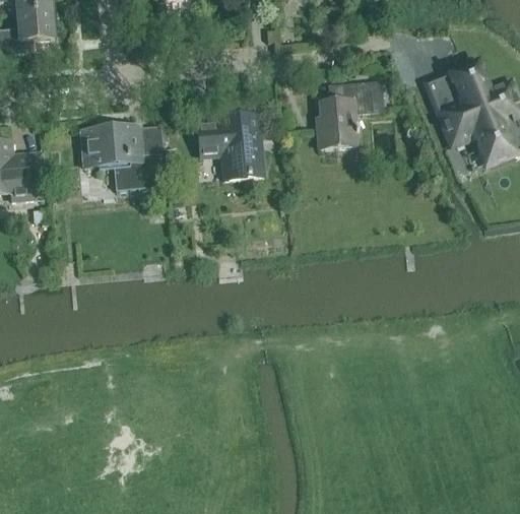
[(15,0),(16,13),(52,10),(51,0),(15,0)]
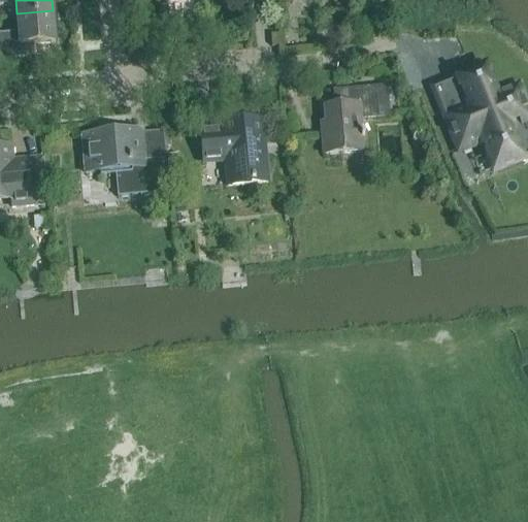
[(53,10),(17,13),(18,27),(0,29),(0,55),(26,53),(25,40),(55,38),(53,10)]
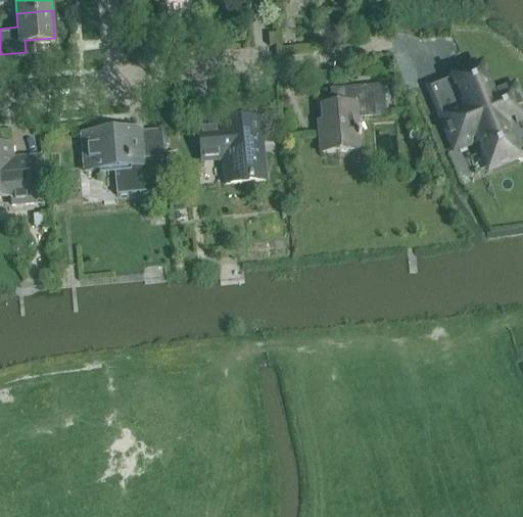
[(522,106),(513,81),(490,90),(479,63),(454,75),(464,101),(439,111),(454,147),(478,137),(489,162),(515,152),(505,126),(522,118),(522,106)]
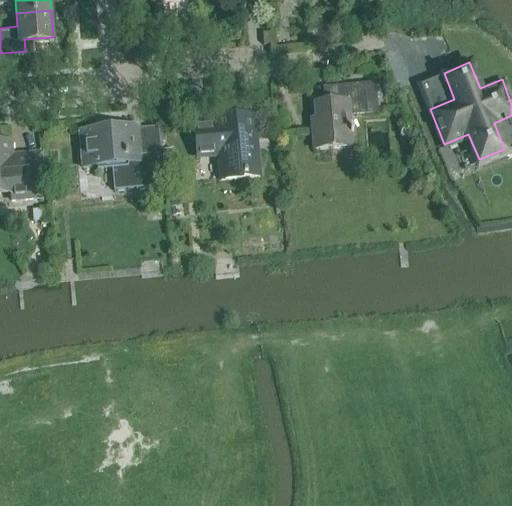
[(349,111),(378,109),(375,78),(322,83),(324,99),(314,99),(316,126),(312,126),(313,145),(352,142),(349,111)]
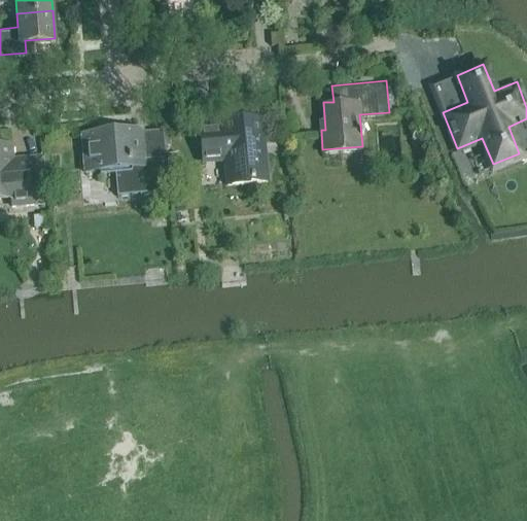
[(225,181),(267,177),(261,116),(220,119),(220,124),(200,126),(203,157),(223,154),(225,181)]
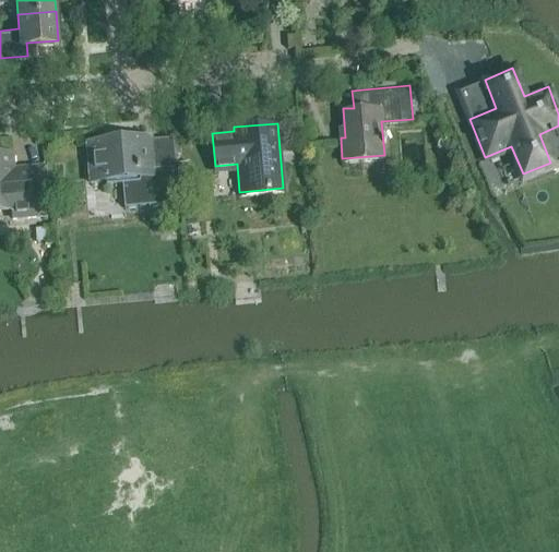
[(152,134),(139,135),(86,140),(90,178),(106,177),(106,181),(121,180),(123,204),(175,199),(173,169),(176,169),(173,134),(152,136),(152,134)]
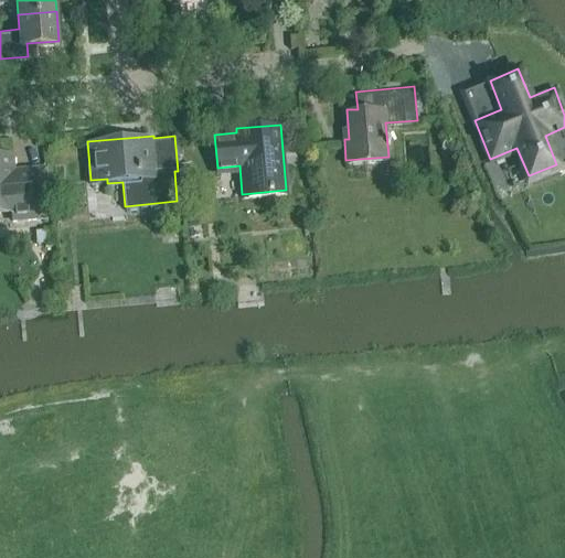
[(0,152),(0,213),(11,213),(12,216),(50,213),(45,163),(12,165),(11,152),(0,152)]
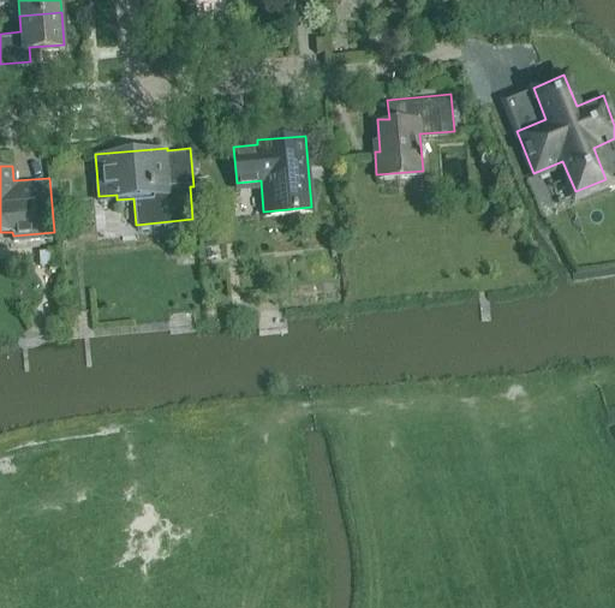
[(60,244),(47,245),(48,261),(61,260),(60,244)]
